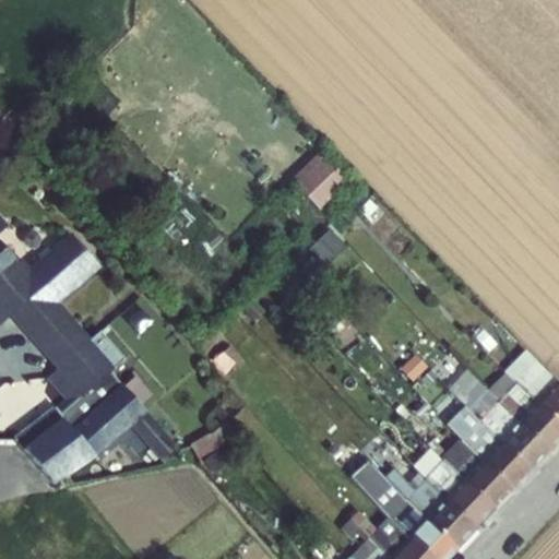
[(290,177),(320,207),(349,179),(321,149),(290,177)]
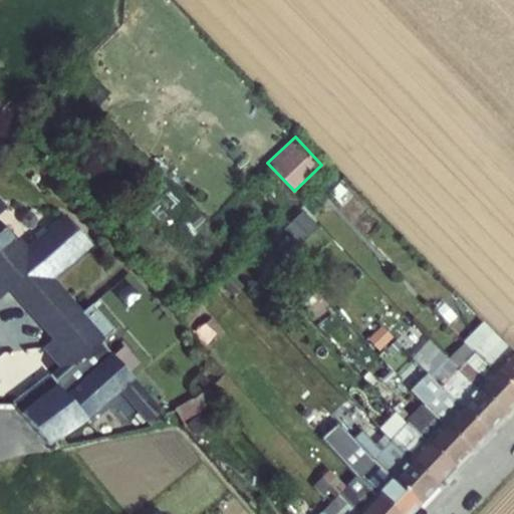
[(0,229),(0,295),(3,294),(55,333),(43,348),(65,365),(8,400),(26,431),(42,443),(121,397),(151,419),(164,412),(153,403),(178,370),(148,389),(134,377),(122,358),(99,340),(112,323),(89,305),(79,311),(56,272),(91,251),(69,213),(18,243),(0,229)]
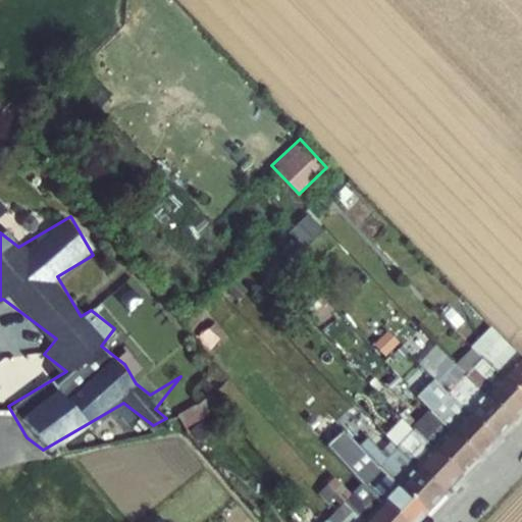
[(496,437),(521,409),(521,352),(493,324),(461,358),(434,346),(420,361),(435,375),(416,396),(447,425),(465,406),(471,411),(463,419),(459,430),(420,471),(406,457),(378,445),(368,434),(359,442),(344,427),(324,447),(387,507),(373,521),(409,521),(501,427),(496,437)]
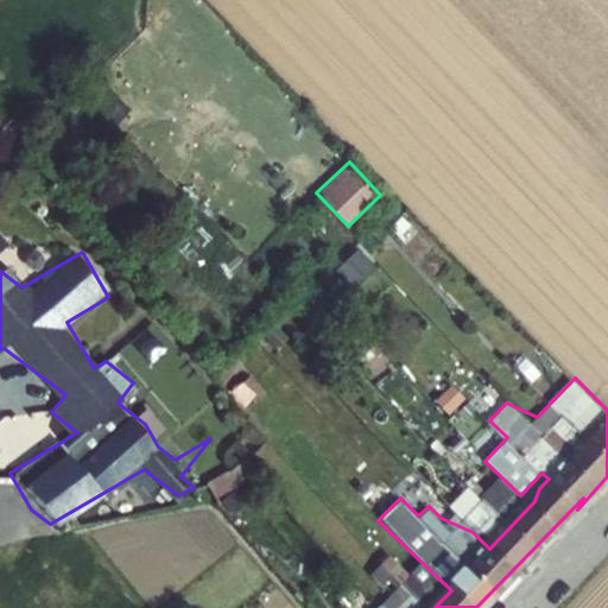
[(470,527),(492,511),(473,486),(451,502),(470,527)]
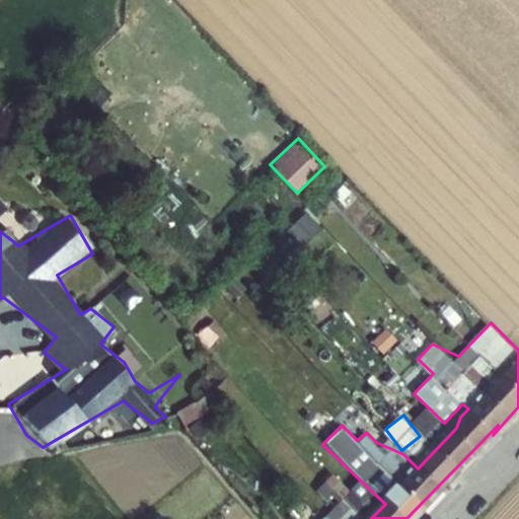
[(368,518),(380,506),(373,500),(360,514),(342,496),(319,518),(368,518)]
